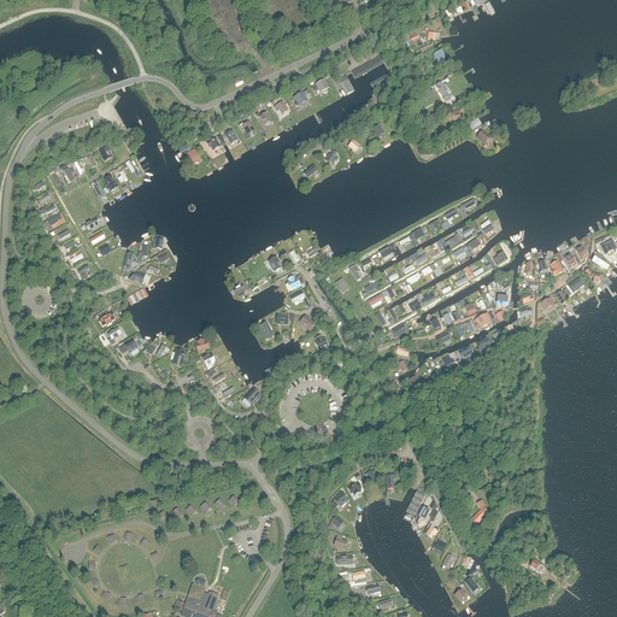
[(444,57),(444,54),(442,53),(441,51),(434,54),(434,62),(444,64),(444,60),(444,57)]
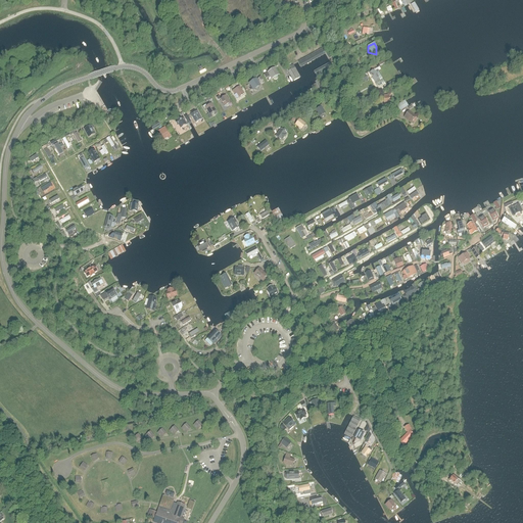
[(278,76),(279,75),(275,68),(264,75),(266,78),(270,76),(272,79),(273,78),(274,79),(275,80),(276,80),(277,80),(278,79),(278,78),(278,77),(278,76)]
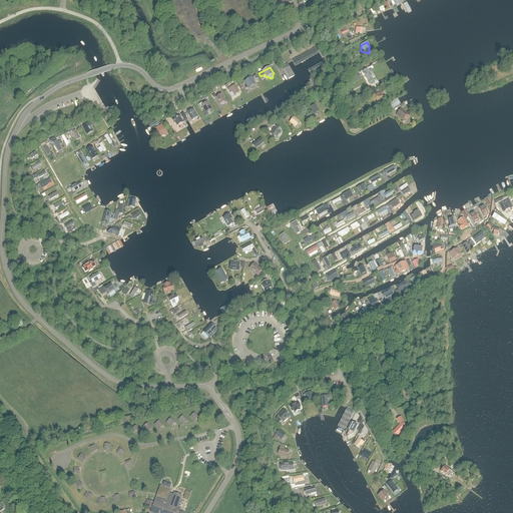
[(362,71),(368,81),(373,79),(367,69),(362,71)]
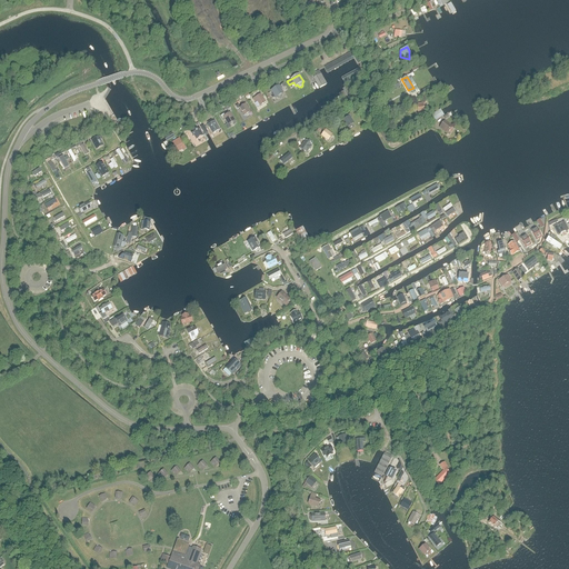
[(282,93),(282,92),(280,89),(286,87),(283,83),(271,90),(276,97),(277,97),(278,98),(279,98),(280,98),(281,98),(282,96),(282,95),(282,93)]
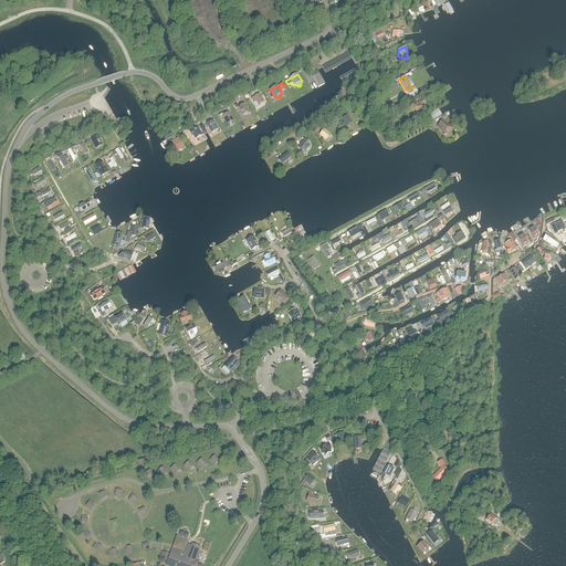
[(264,102),(260,94),(252,98),(253,102),(255,101),(259,105),(264,102)]
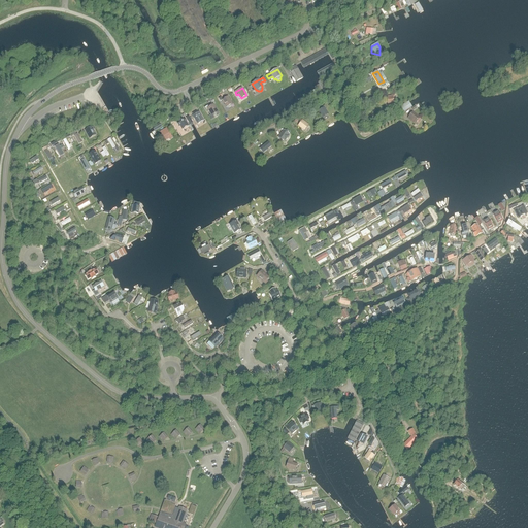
[(366,96),(360,99),(362,104),(368,101),(366,96)]
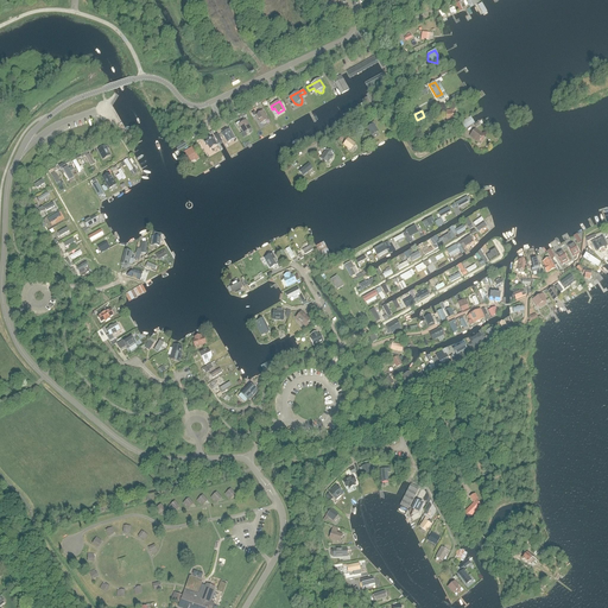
[(443,113),(444,119),(447,119),(448,121),(454,120),(454,118),(455,116),(454,111),(443,113)]
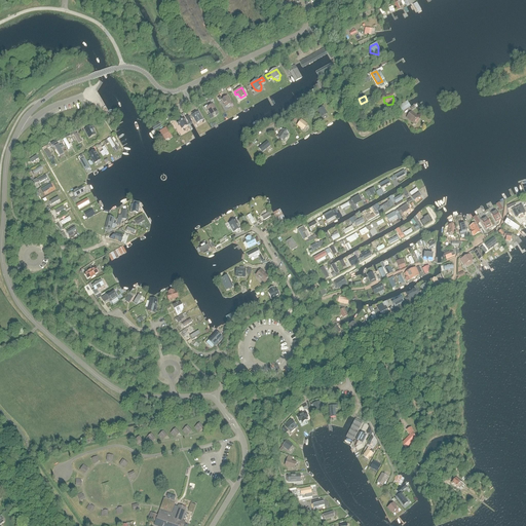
[(227,97),(222,100),(221,97),(218,99),(220,101),(221,100),(226,107),(231,104),(227,97)]
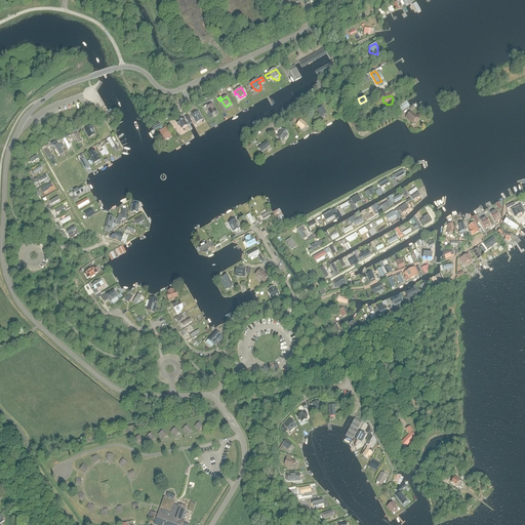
[(402,112),(410,107),(407,101),(399,106),(402,112)]
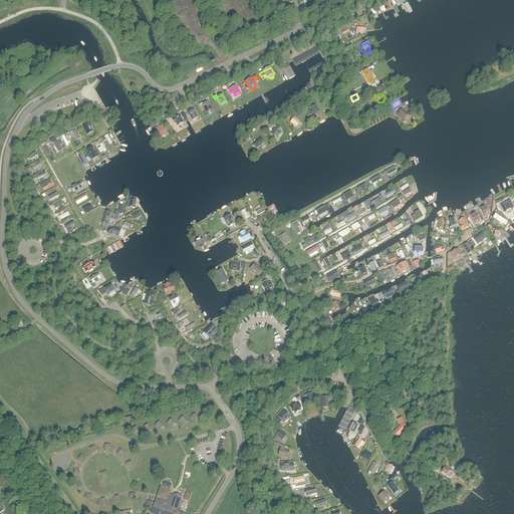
[(203,104),(202,103),(200,104),(202,108),(203,107),(206,112),(212,109),(208,102),(203,104)]
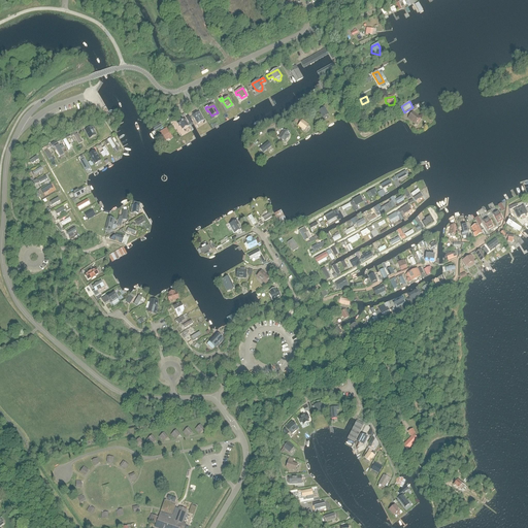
[(323,106),(324,108),(319,111),(323,118),(328,113),(325,109),(327,107),(325,105),(323,106)]
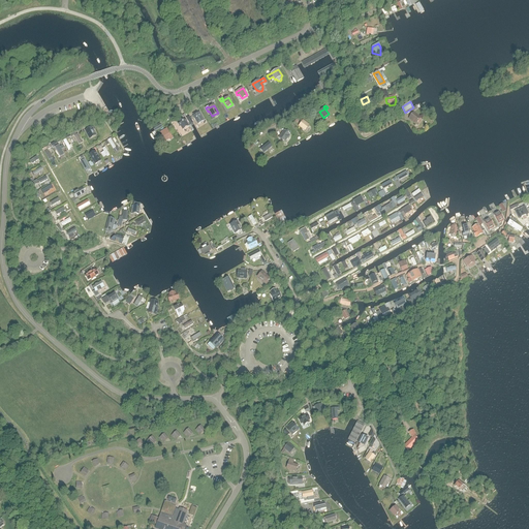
[(421,118),(413,112),(408,119),(415,124),(421,118)]
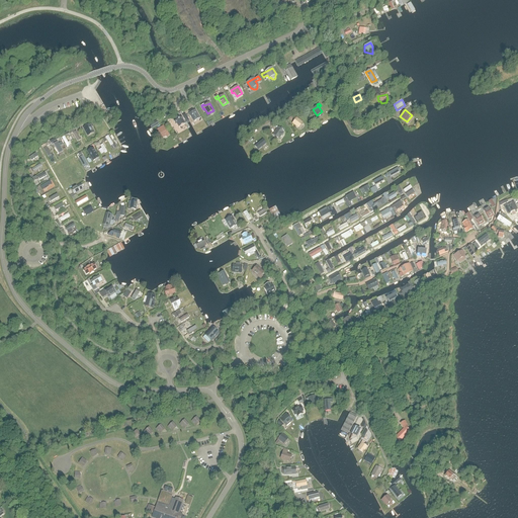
[(194,120),(199,117),(195,110),(192,112),(191,110),(189,111),(190,113),(194,120)]
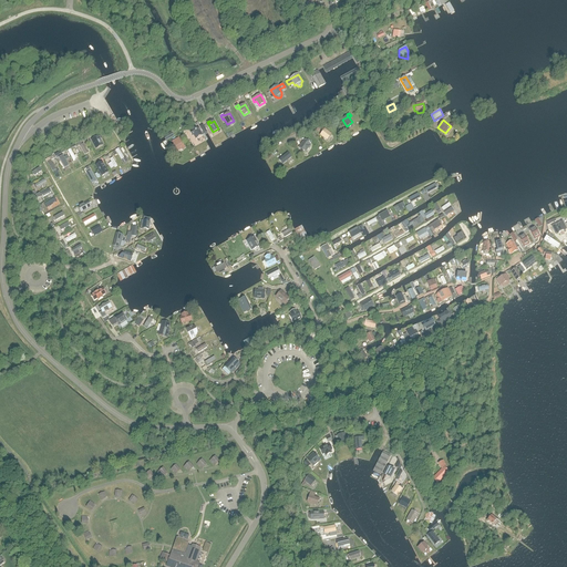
[(198,126),(189,132),(193,136),(194,135),(195,138),(203,135),(198,126)]
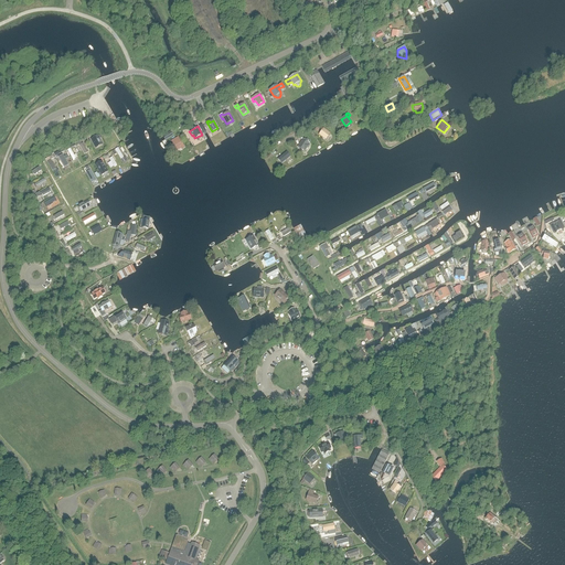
[(330,134),(323,129),(319,135),(326,139),(330,134)]
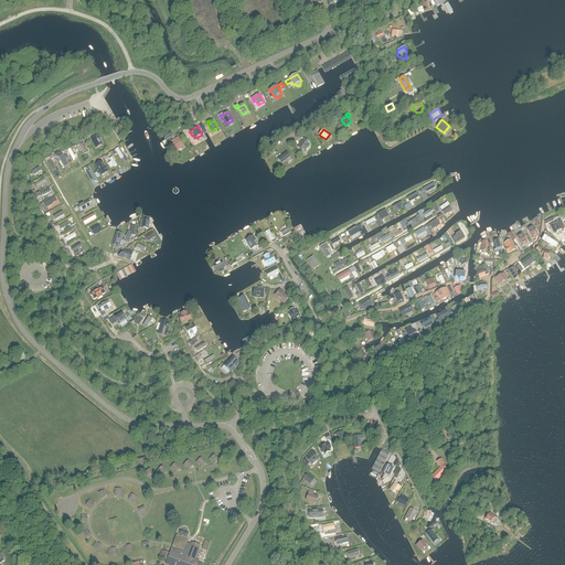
[(98,135),(91,139),(95,149),(103,145),(100,138),(102,137),(100,135),(98,136),(98,135)]
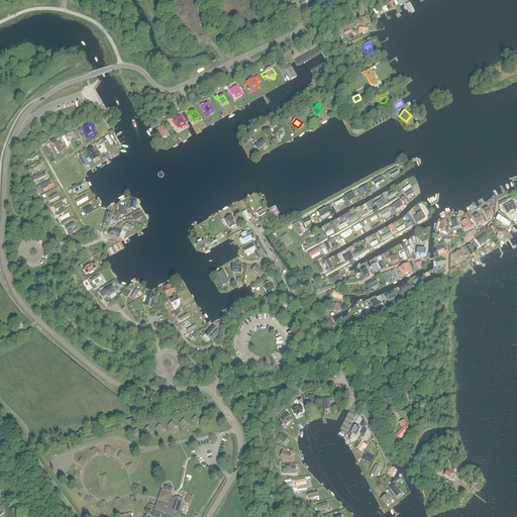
[(157,129),(158,131),(161,136),(165,134),(167,136),(169,134),(163,125),(157,129)]
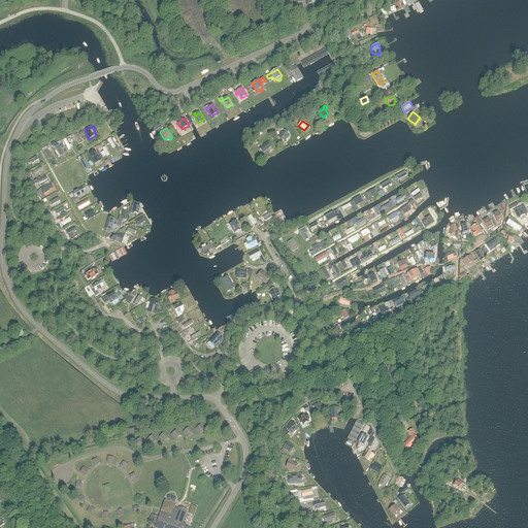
[(288,137),(283,132),(277,137),(283,142),(288,137)]
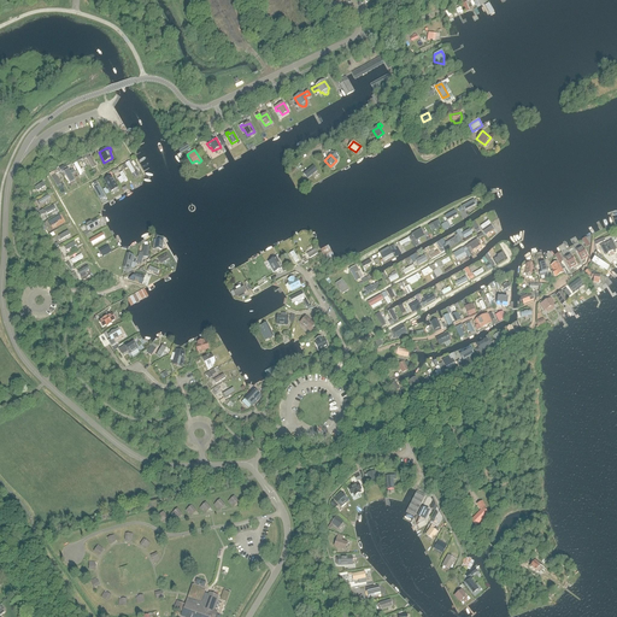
[(81,160),(74,165),(78,175),(87,170),(81,160)]
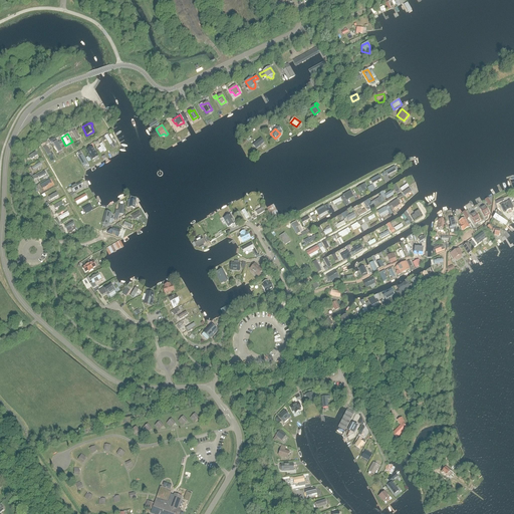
[(105,137),(111,149),(115,147),(111,139),(112,138),(111,135),(109,136),(108,135),(105,137)]
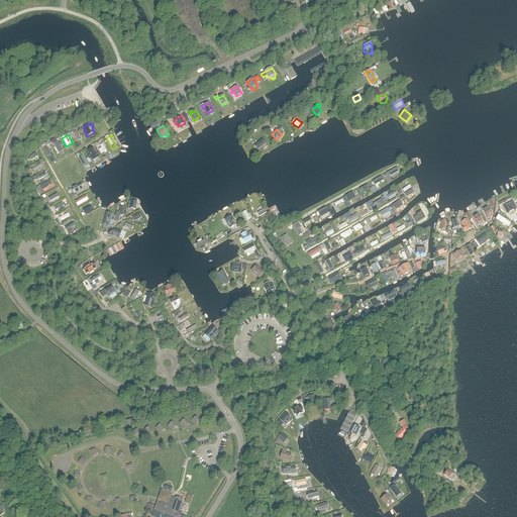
[(263,139),(254,145),(257,149),(266,143),(263,139)]
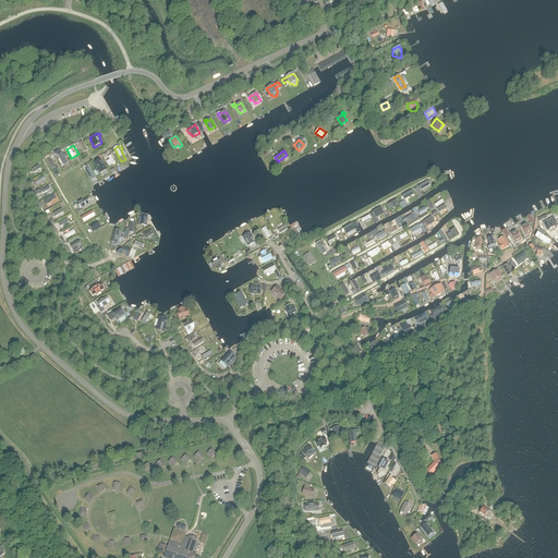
[(109,166),(111,165),(112,166),(116,165),(111,156),(108,157),(109,160),(107,162),(109,166)]
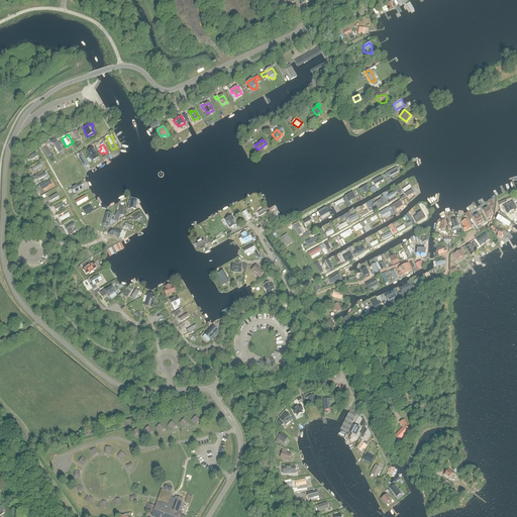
[(93,148),(88,151),(93,160),(98,157),(93,148)]
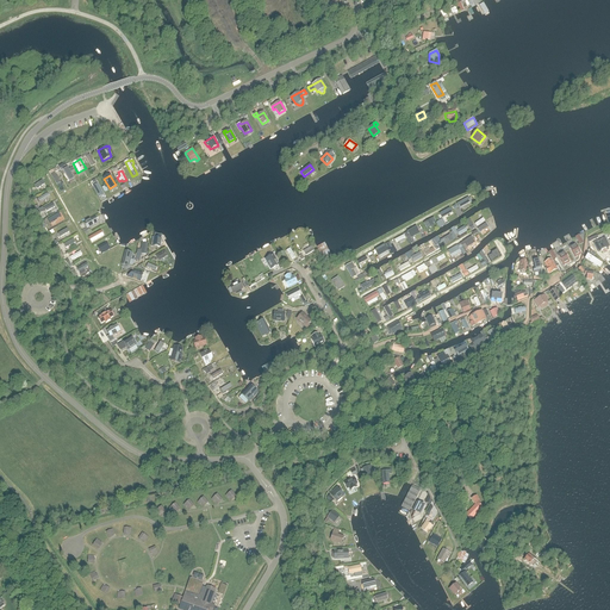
[(467,198),(456,204),(459,209),(468,203),(467,198)]
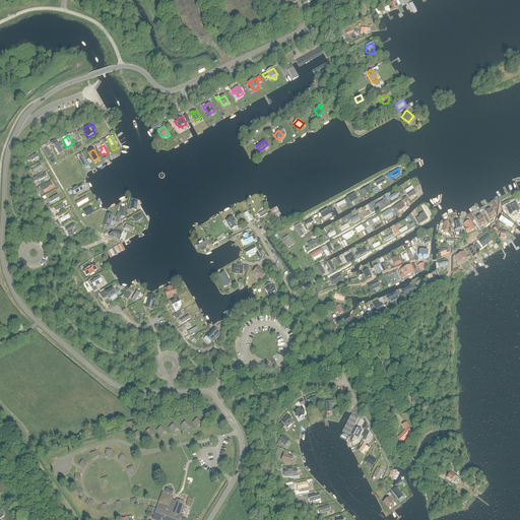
[(38,178),(40,183),(48,178),(46,174),(38,178)]
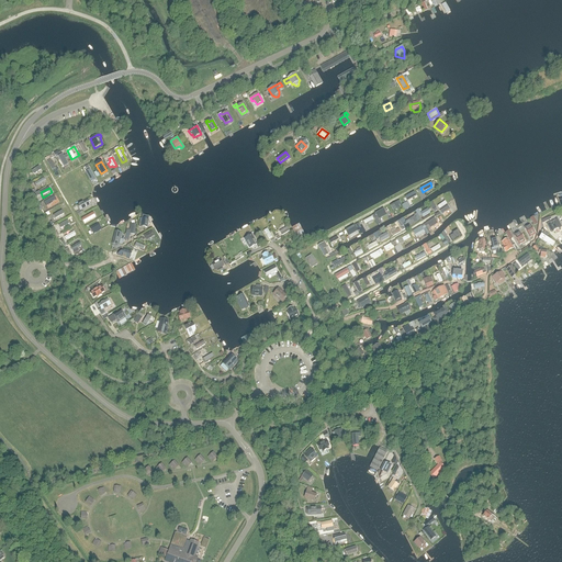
[(86,200),(77,205),(79,211),(89,205),(86,200)]
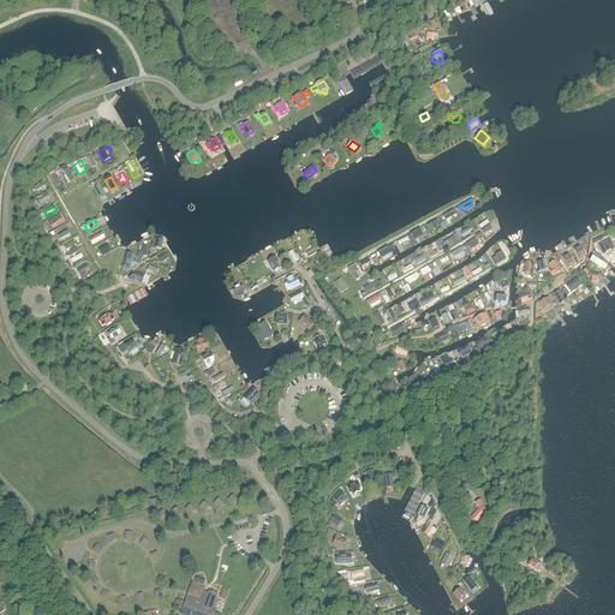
[(478,225),(484,233),(493,228),(487,219),(478,225)]
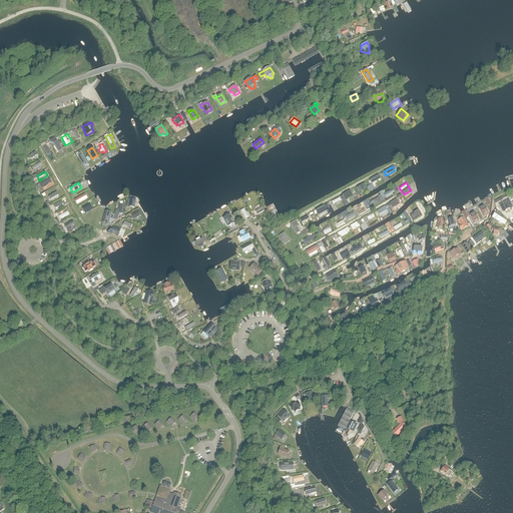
[(366,186),(365,183),(356,188),(359,193),(365,189),(364,187),(366,186)]
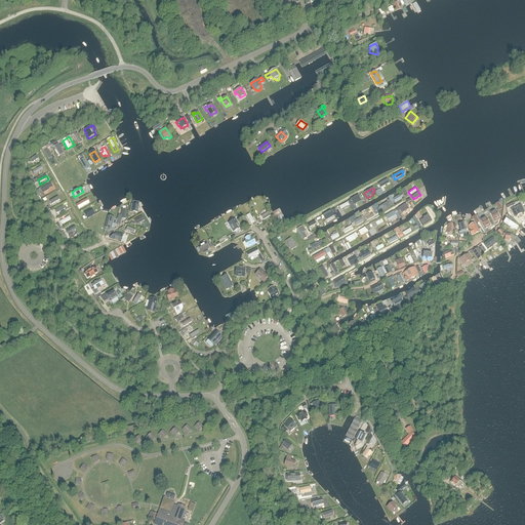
[(375,191),(378,196),(384,193),(380,188),(375,191)]
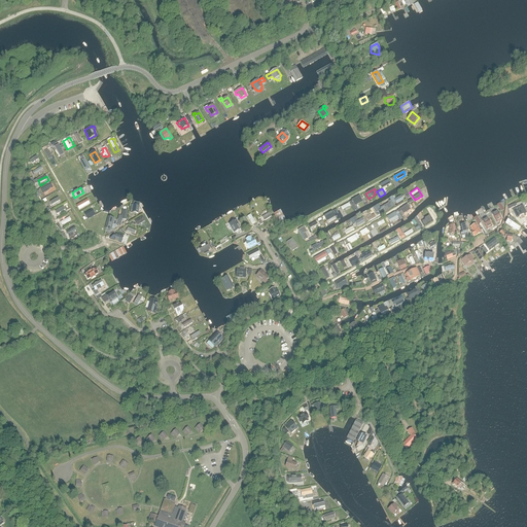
[(359,197),(352,201),(350,203),(351,206),(354,204),(354,205),(362,201),(359,197)]
